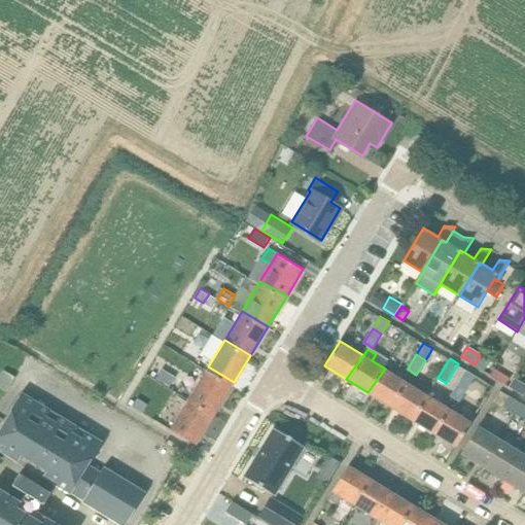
[(385,369),(368,392),(389,406),(404,380),(393,374),(397,368),(389,362),(385,369)]
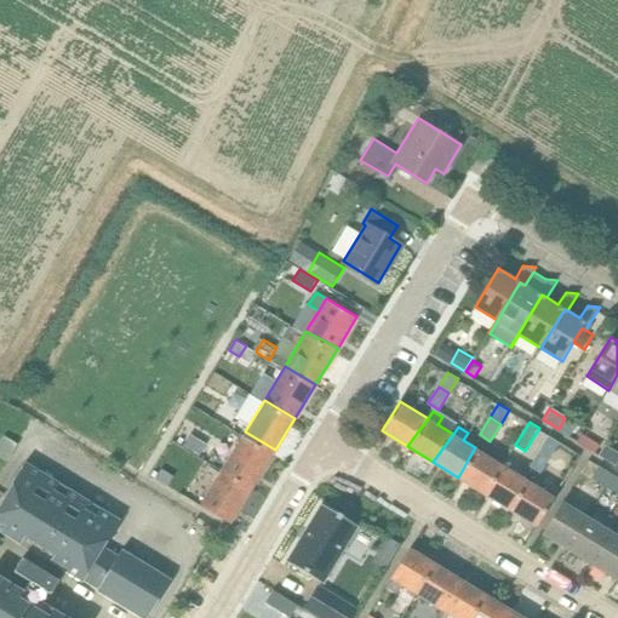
[(245,431),(223,468),(253,486),(275,450),(245,431)]
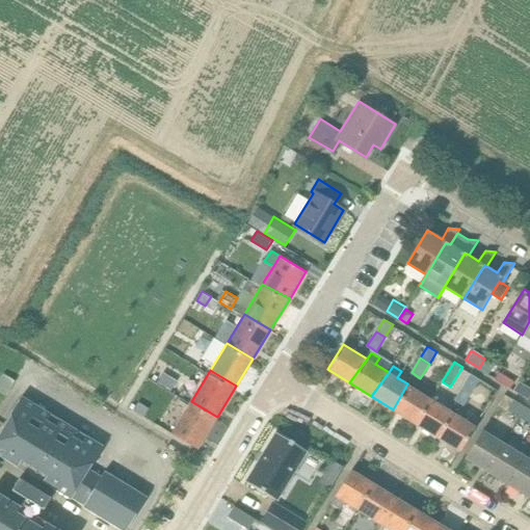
[(500,371),(496,377),(510,387),(514,380),(500,371)]
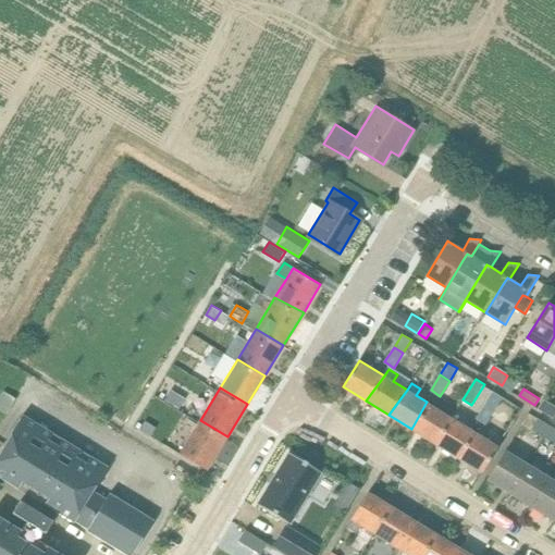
[(17,398),(4,390),(0,397),(0,408),(8,414),(17,398)]
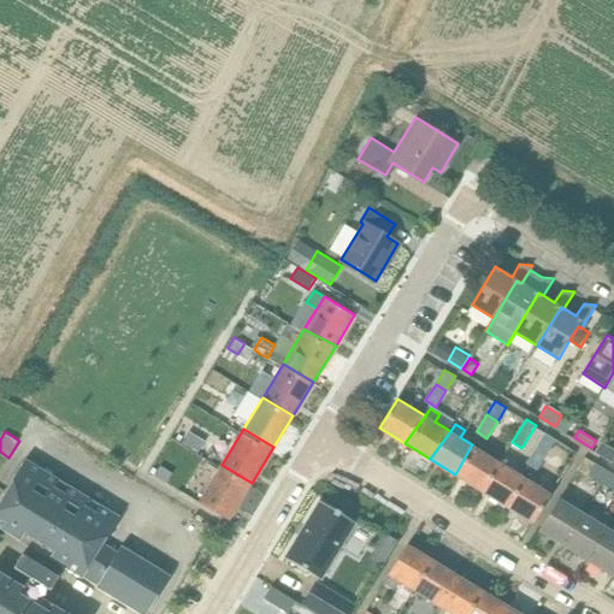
[(189,431),(182,442),(198,452),(199,452),(206,441),(204,440),(189,431)]
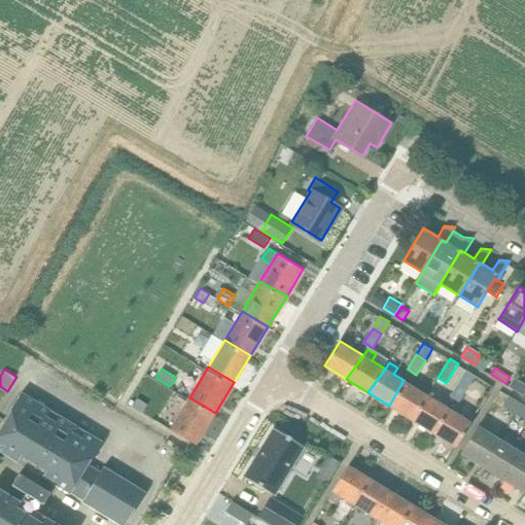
[(466,370),(459,381),(468,387),(476,375),(466,370)]
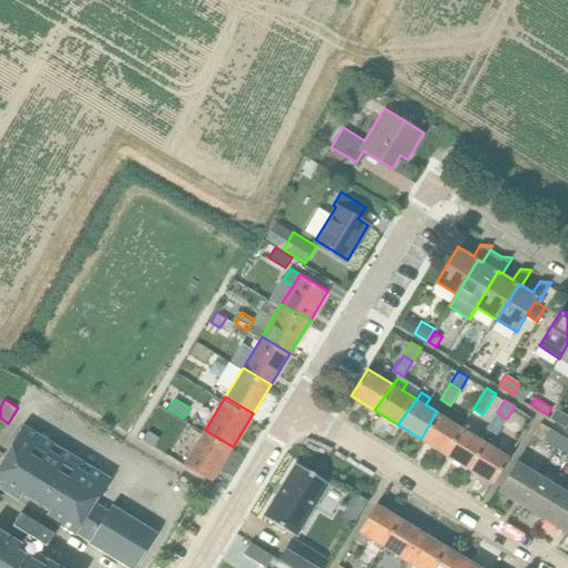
[(437,411),(421,439),(446,453),(462,427),(437,411)]
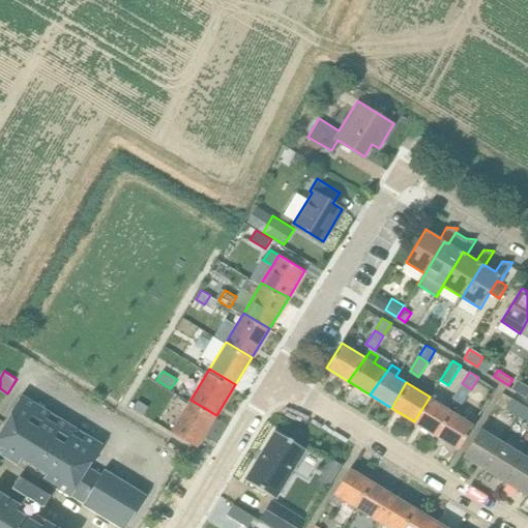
[(463,404),(471,389),(462,383),(452,399),(463,404)]
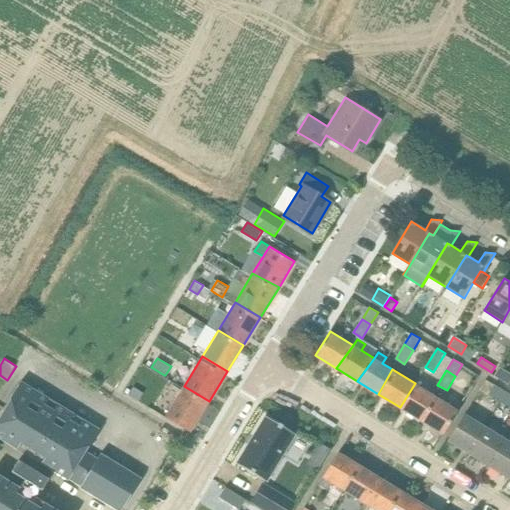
[(117,509),(122,509),(142,477),(102,452),(99,458),(87,450),(100,428),(22,380),(0,416),(0,438),(69,480),(70,479),(81,486),(81,487),(117,509)]
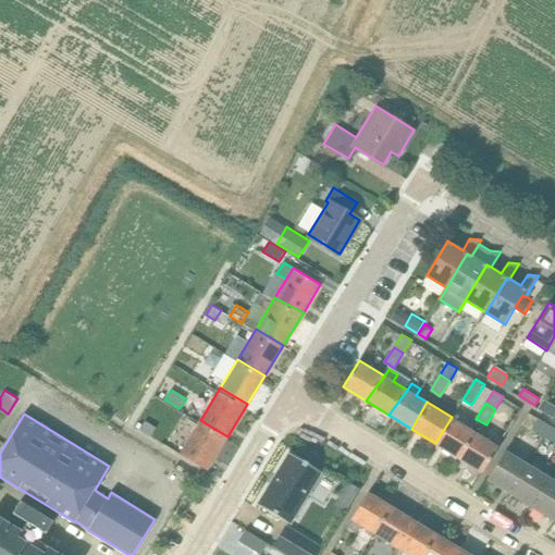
[(452,417),(435,443),(459,457),(475,431),(452,417)]
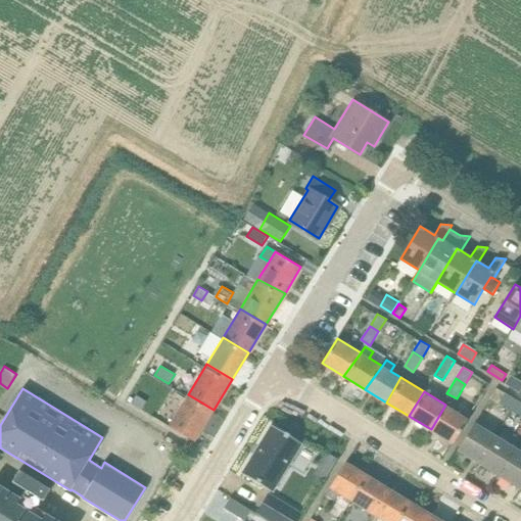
[(500,401),(512,409),(518,399),(506,391),(500,401)]
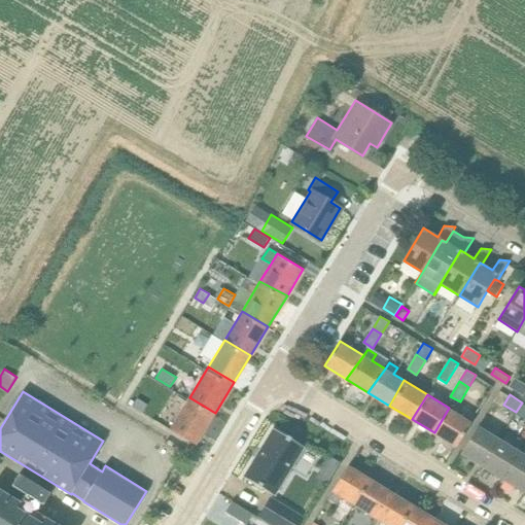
[(138,397),(133,406),(143,412),(148,404),(138,397)]
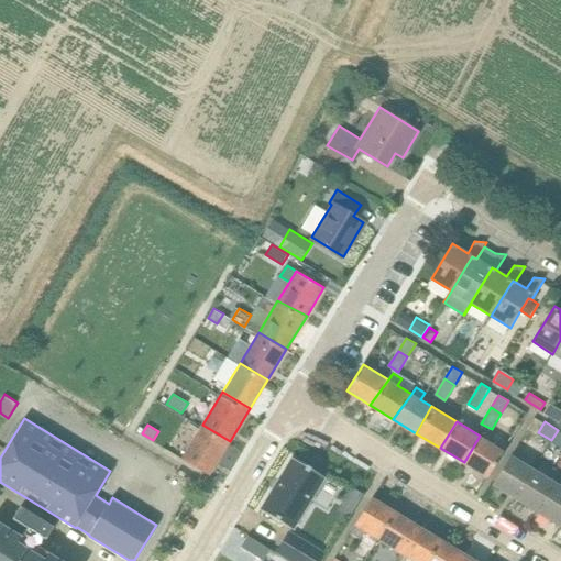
[(202,425),(182,458),(210,475),(230,441),(202,425)]
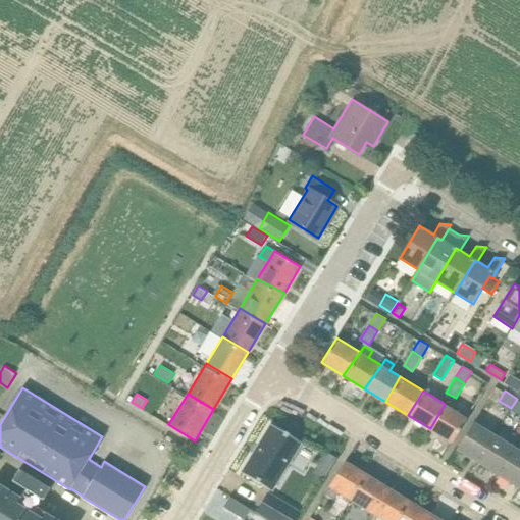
[(519,400),(517,399),(511,408),(519,414),(519,400)]
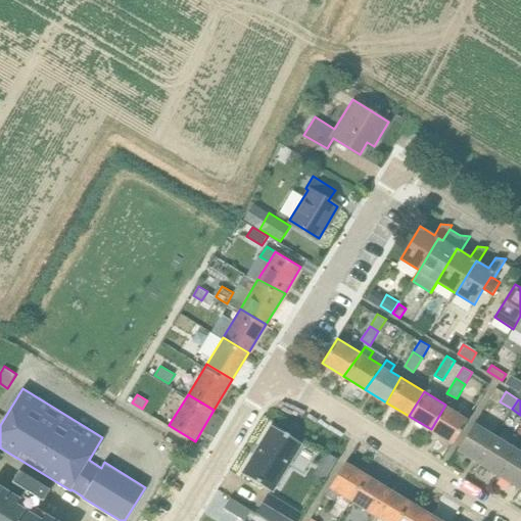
[(445,405),(431,429),(454,443),(468,419),(445,405)]
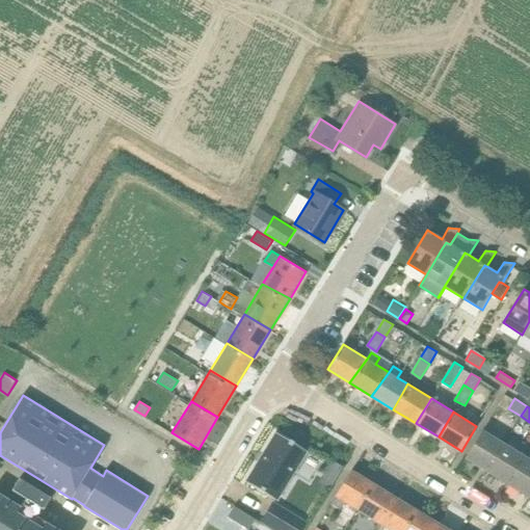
[(483,429),(466,457),(487,471),(503,442),(483,429)]
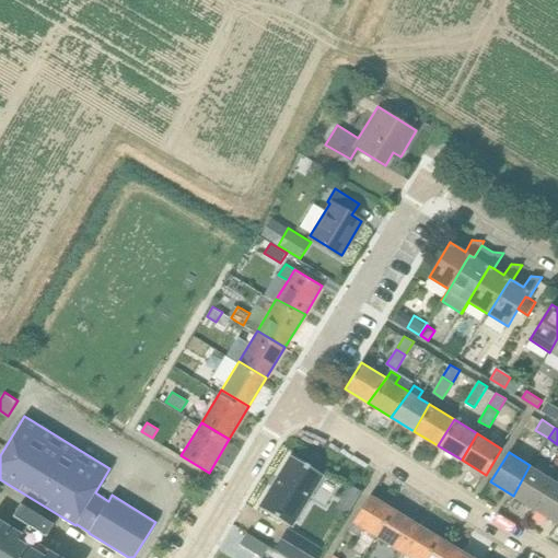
[(290,454),(259,504),(294,525),(325,475),(290,454)]
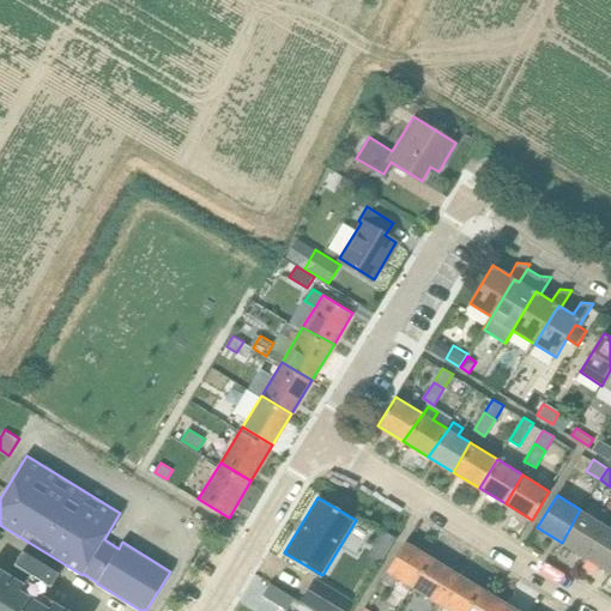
[(580,509),(562,543),(586,557),(605,524),(580,509)]
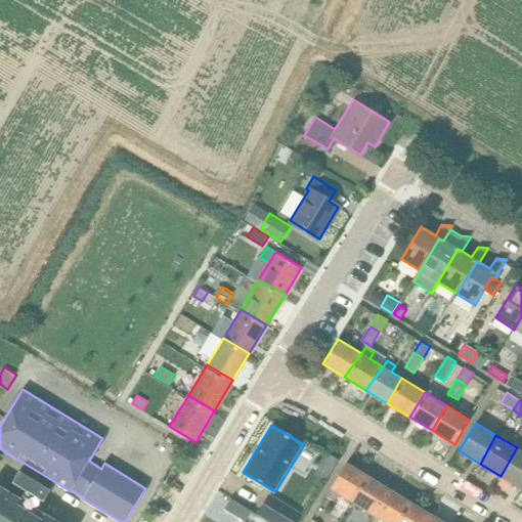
[(521,450),(517,447),(501,476),(521,489),(521,450)]
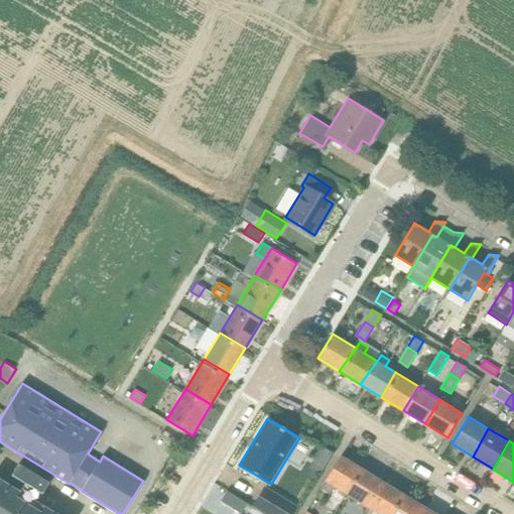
[(341,456),(322,488),(331,493),(335,487),(347,495),(361,469),(341,456)]
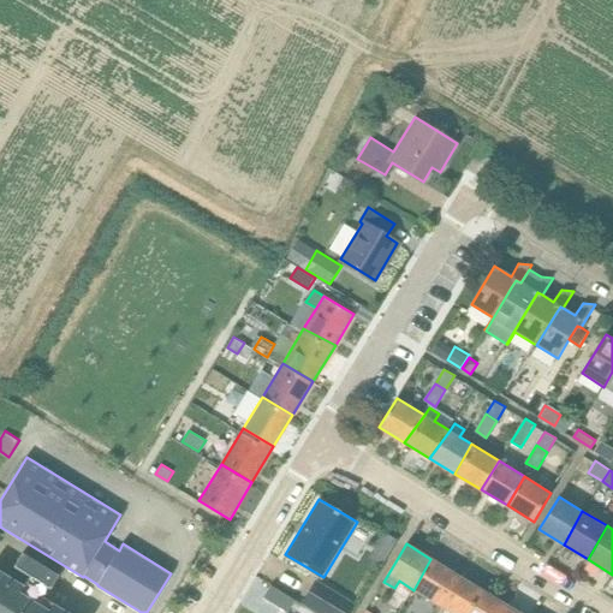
[(23,553),(15,566),(52,589),(59,576),(23,553)]
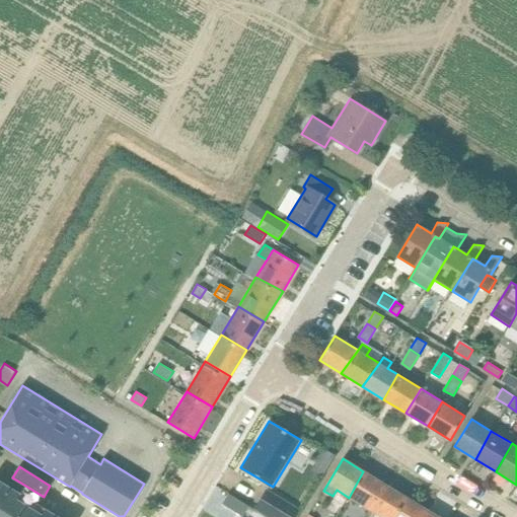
[(363,471),(349,498),(367,509),(383,483),(363,471)]
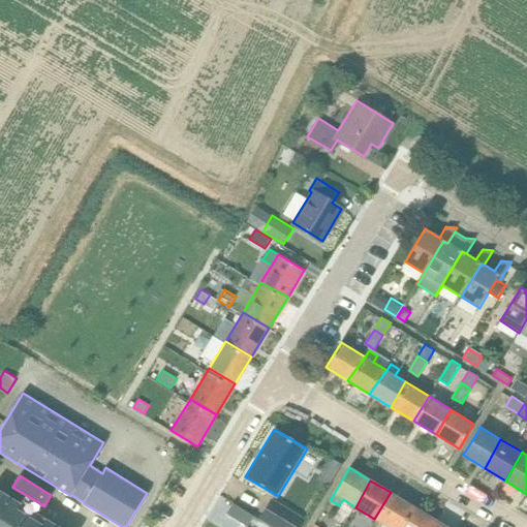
[(0,490),(0,526),(60,526),(47,519),(42,525),(18,509),(22,503),(0,490)]
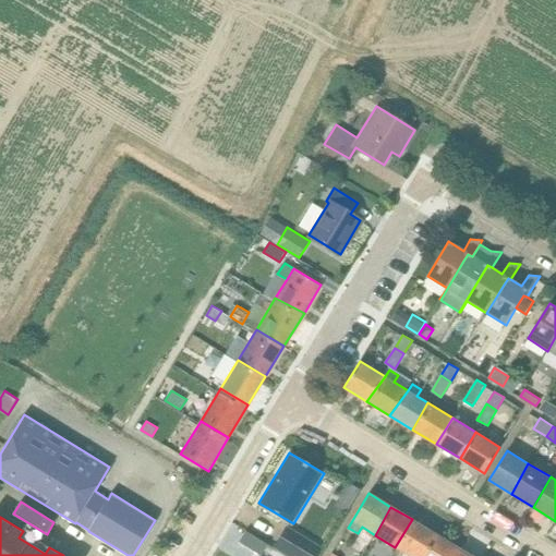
[(412,519),(395,547),(409,555),(421,555),(434,533),(412,519)]
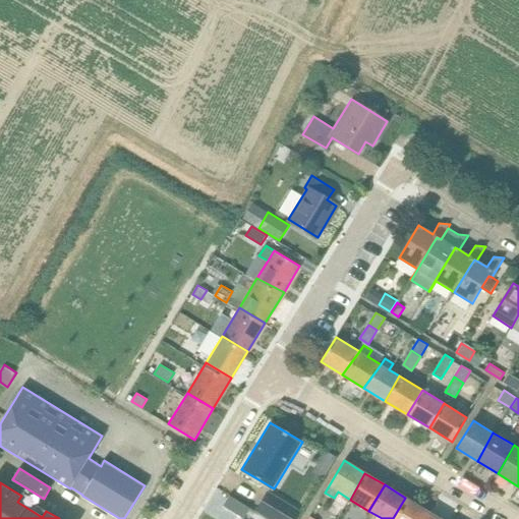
[(262,505),(260,509),(276,518),(295,518),(300,511),(270,492),(262,505)]
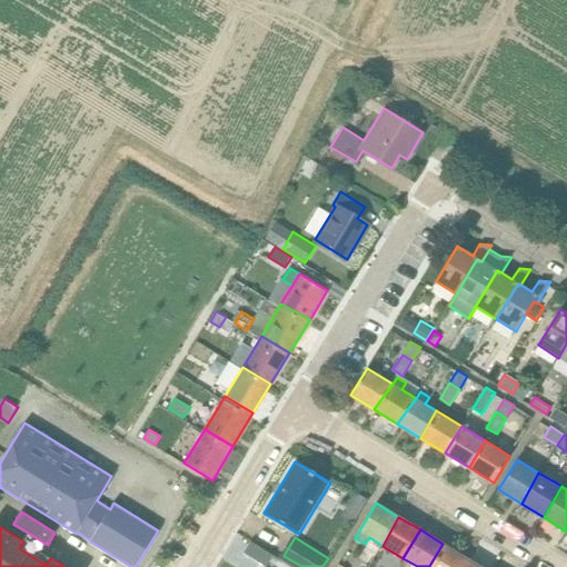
[(251,541),(244,554),(262,565),(264,565),(267,566),(274,555),(251,541)]
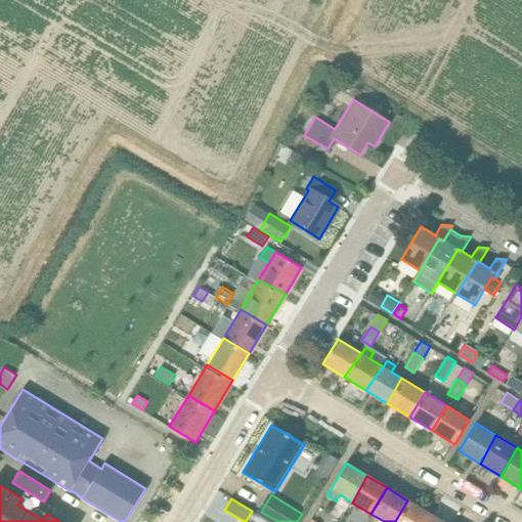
[(407,501),(395,521),(426,521),(431,515),(407,501)]
